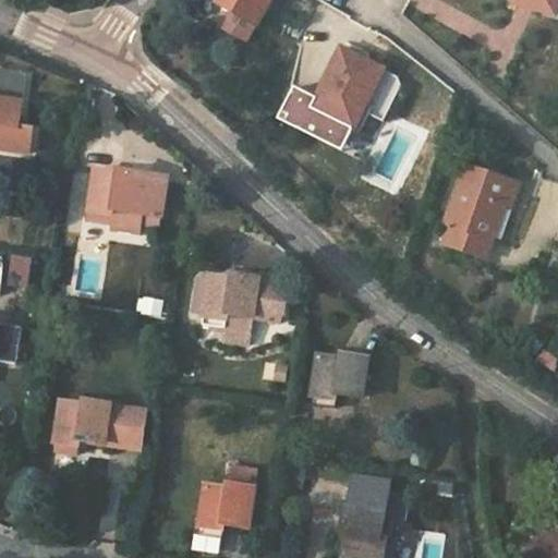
[(216,0),(261,23),(273,0),(216,0)]
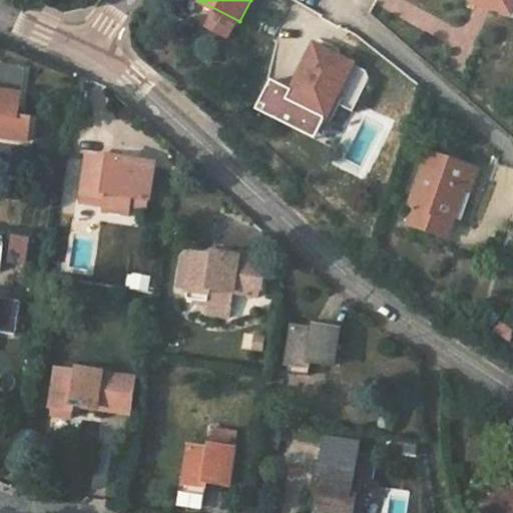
[(512,11),(512,0),(476,0),(476,1),(512,13),(512,11)]
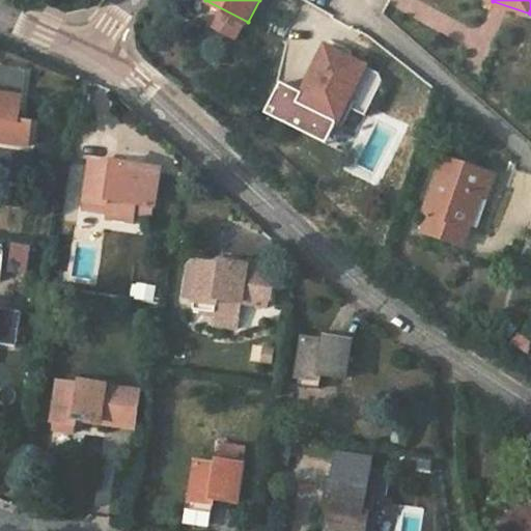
[(368,65),(328,45),(300,102),(339,122),(368,65)]
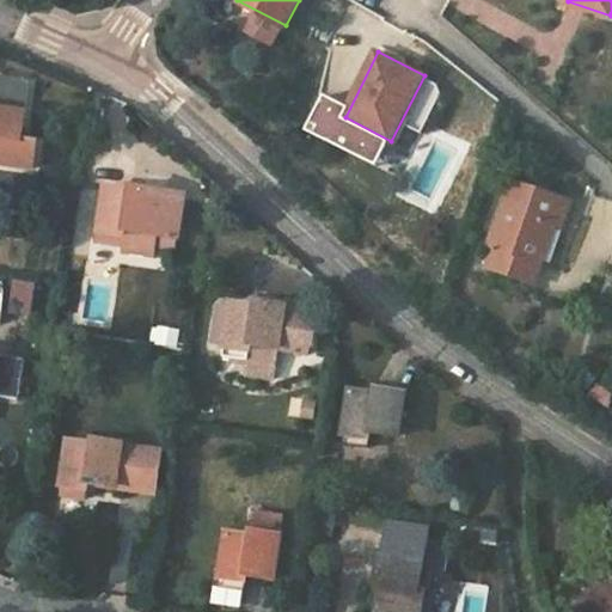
[(0,163),(35,167),(38,141),(23,140),(31,81),(0,77),(0,163)]
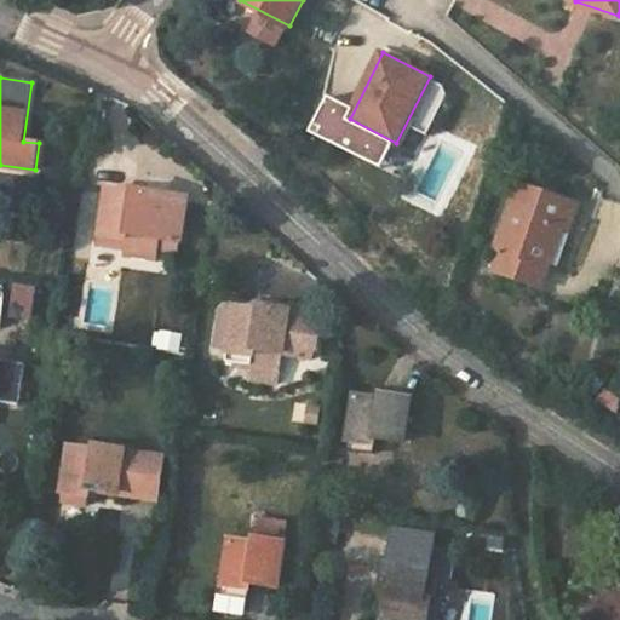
[(579,202),(518,183),(497,248),(501,250),(495,270),(545,288),(566,227),(570,229),(579,202)]
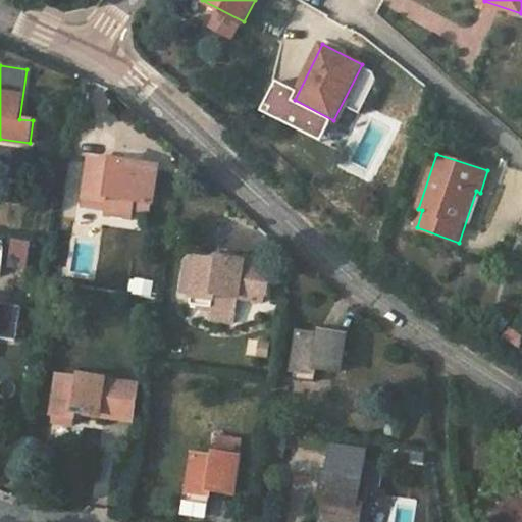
[(90,161),(85,198),(108,201),(109,194),(153,201),(157,168),(137,165),(137,164),(111,160),(110,163),(90,161)]
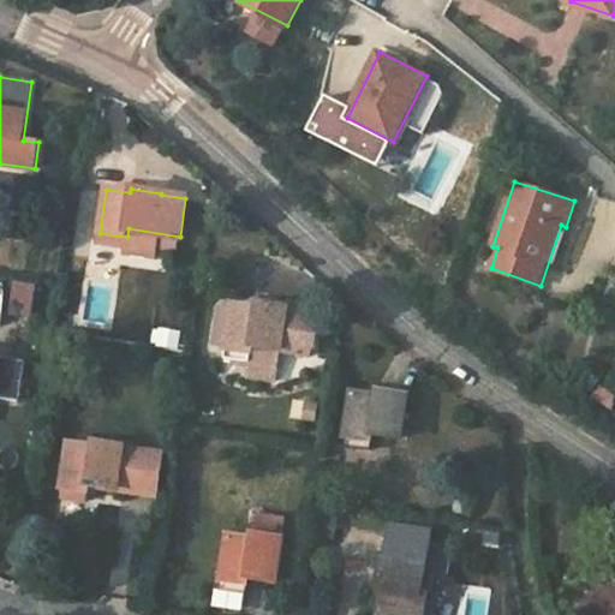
[(10,281),(6,316),(31,318),(35,284),(10,281)]
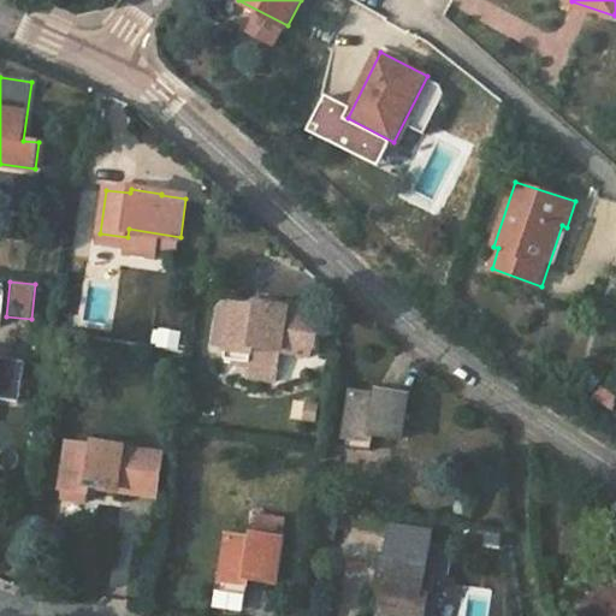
[(232,304),(226,349),(225,357),(250,361),(248,375),(277,380),(282,350),(311,354),(317,313),(260,304),(259,309),(232,304)]
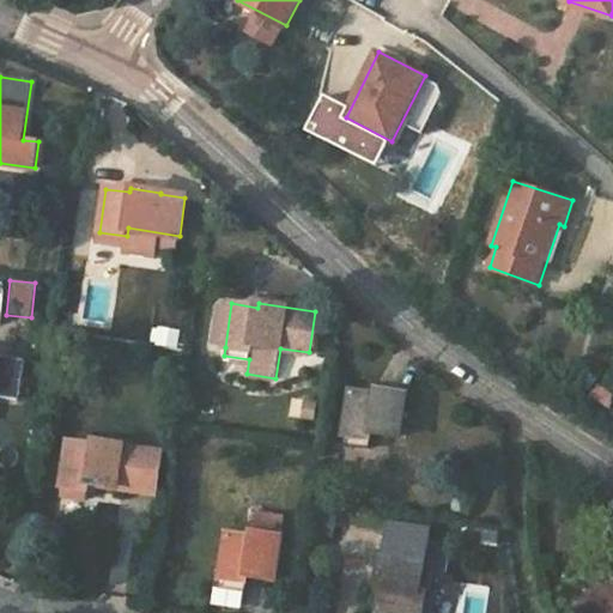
[(127,311),(111,309),(110,326),(125,328),(127,311)]
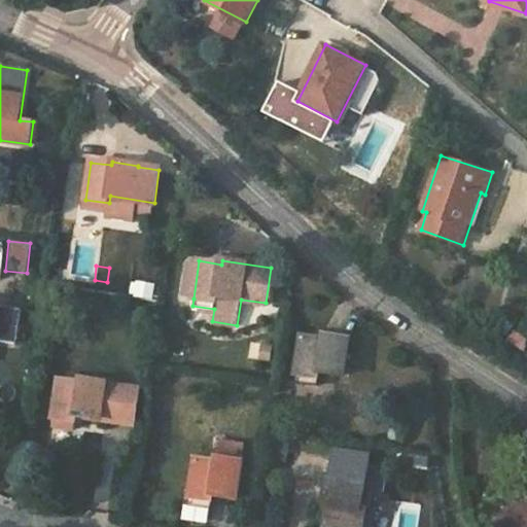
[(130,301),(153,301),(154,282),(131,282),(130,301)]
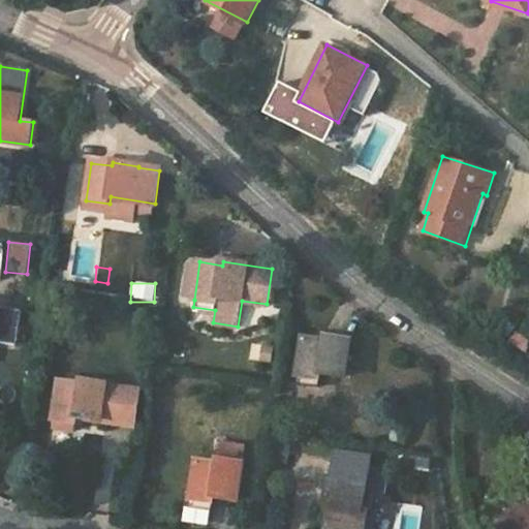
[(0,341),(16,344),(22,308),(0,305),(0,341)]
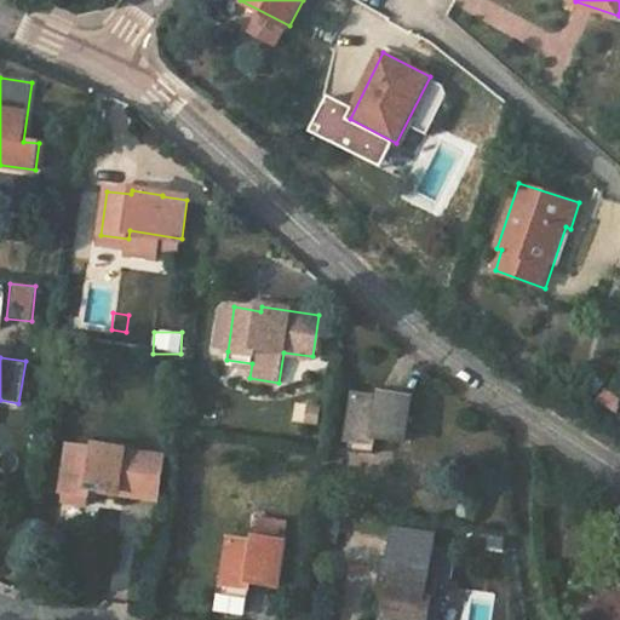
[(383,399),(355,395),(348,449),(375,454),(378,436),(403,441),(409,397),(384,392),(383,399)]
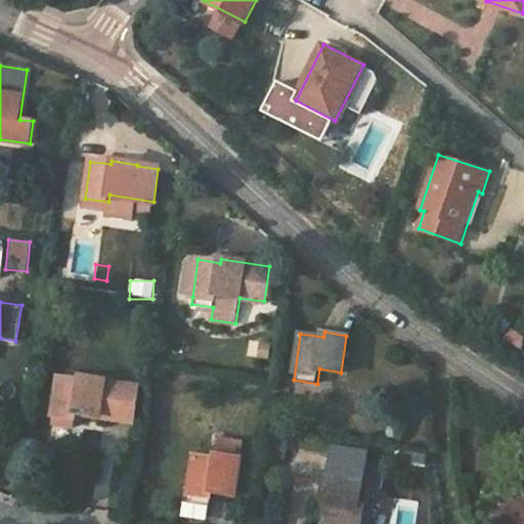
[(268,359),(269,343),(248,341),(246,356),(268,359)]
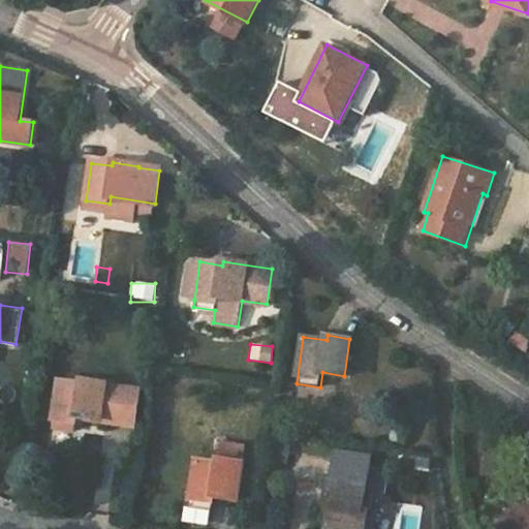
[(59,379),(52,428),(73,431),(75,416),(133,426),(139,389),(81,378),(81,382),(59,379)]
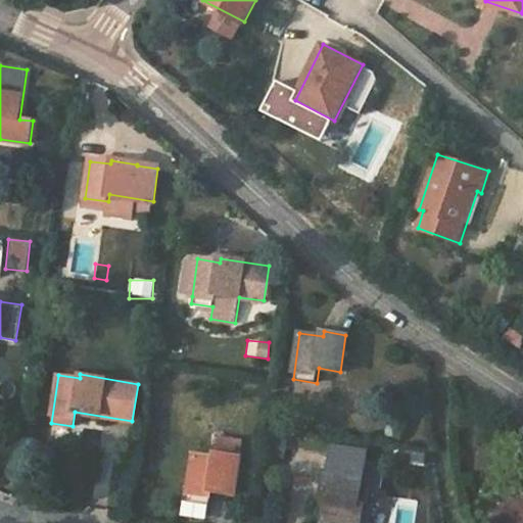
[(215,458),(194,455),(188,498),(208,502),(210,489),(235,493),(241,457),(216,453),(215,458)]
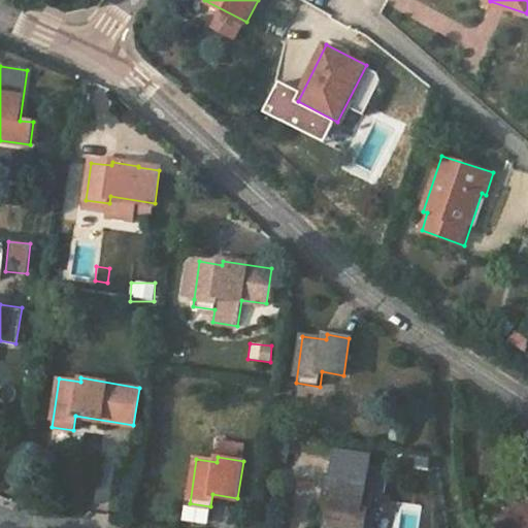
[(369,465),(333,459),(330,476),(329,476),(324,504),(330,505),(326,527),(333,527),(372,527),(375,514),(362,510),(369,465)]
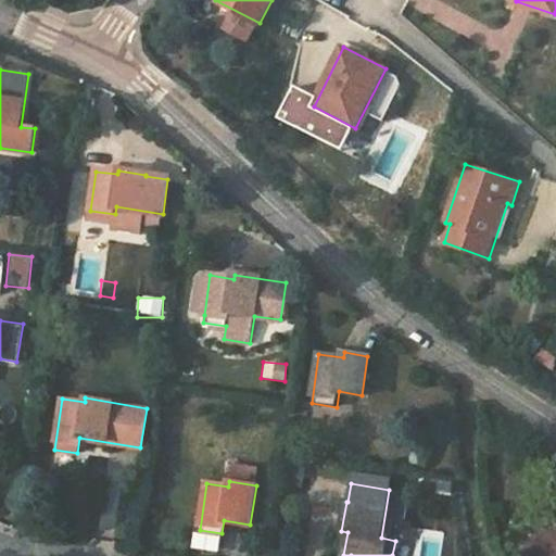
[(555,555),(555,521),(540,521),(535,555),(555,555)]
